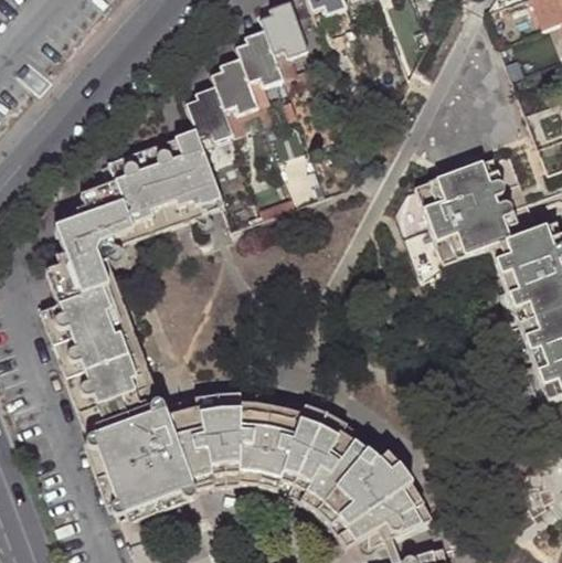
[(348,6),(346,0),(310,0),(314,9),(324,7),(326,13),(348,6)]
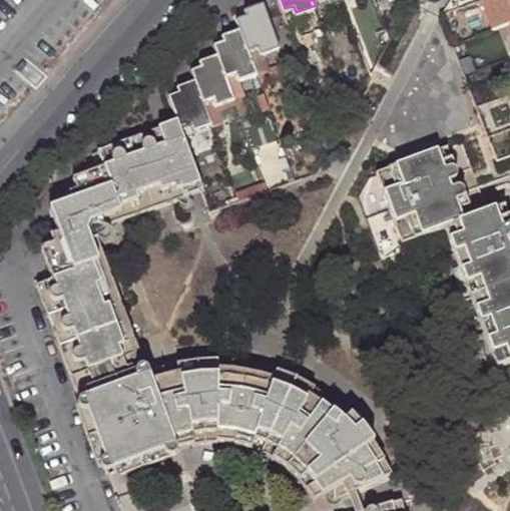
[(485,0),(495,28),(505,24),(496,0),(485,0)]
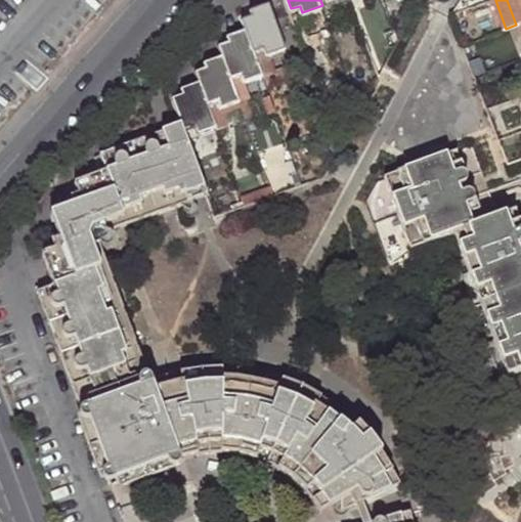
[(507,0),(516,25),(520,24),(520,0),(507,0)]
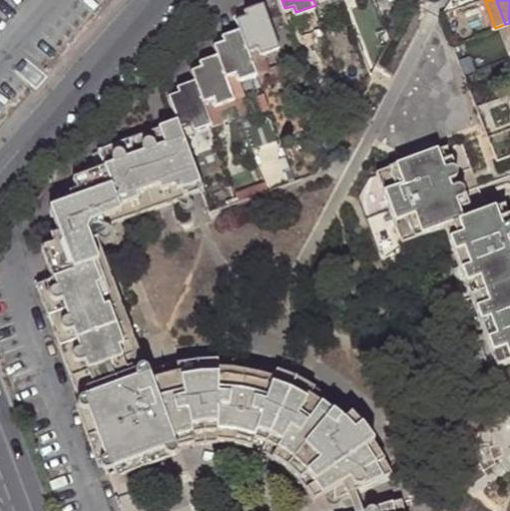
[(237,14),(241,25),(249,48),(258,45),(261,52),(281,44),(265,1),(245,8),(246,12),(237,14)]
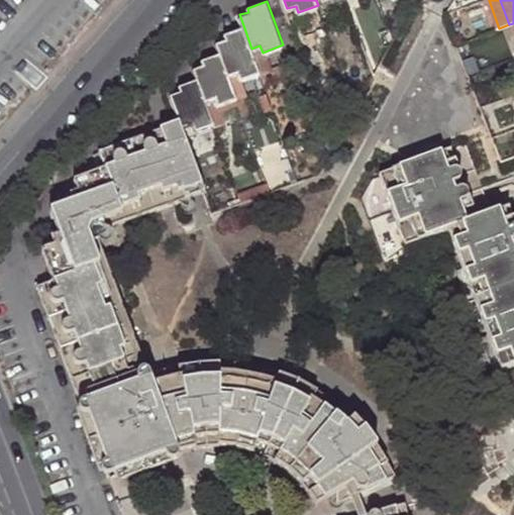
[(218,42),(221,52),(229,74),(237,71),(240,77),(260,70),(251,48),(243,25),(225,33),(226,38),(218,42)]
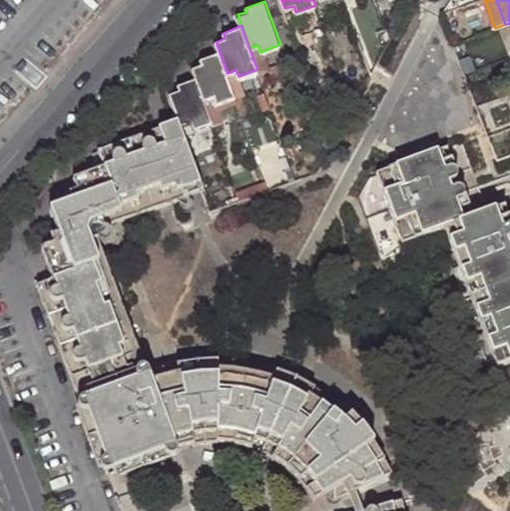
[(193,67),(196,76),(203,97),(211,94),(213,101),(218,100),(234,93),(227,73),(219,51),(199,58),(201,64),(193,67)]
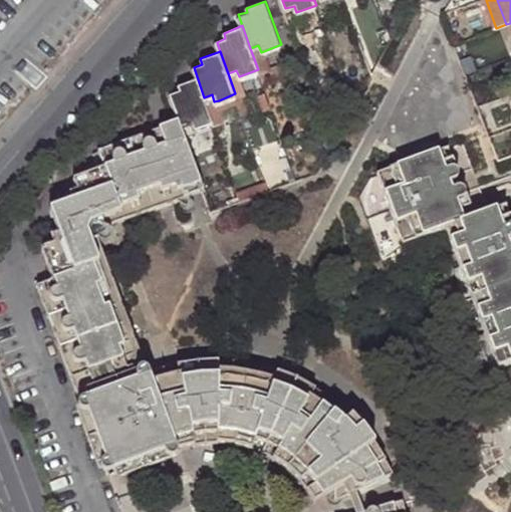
[(178,116),(182,125),(191,121),(194,128),(213,120),(204,97),(197,76),(178,83),(180,89),(170,93),(177,111),(178,116)]
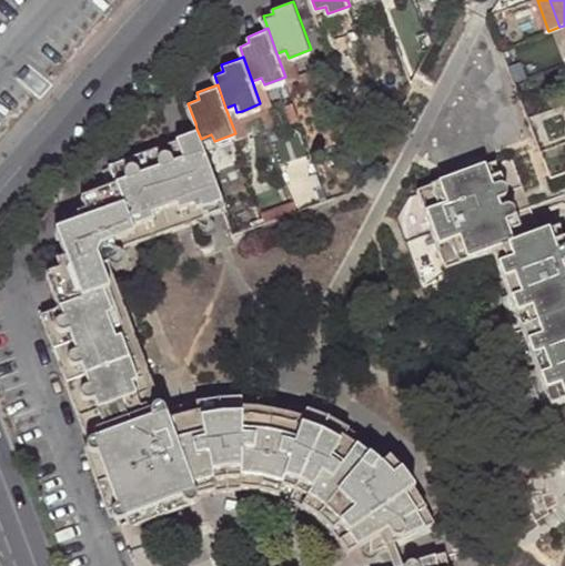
[(249,128),(242,111),(236,112),(234,104),(225,108),(235,133),(249,128)]
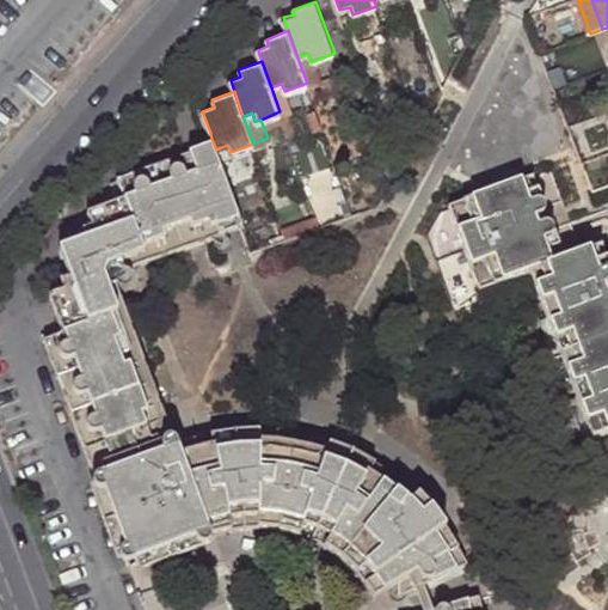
[(189,147),(220,229),(241,220),(216,150),(212,139),(189,147)]
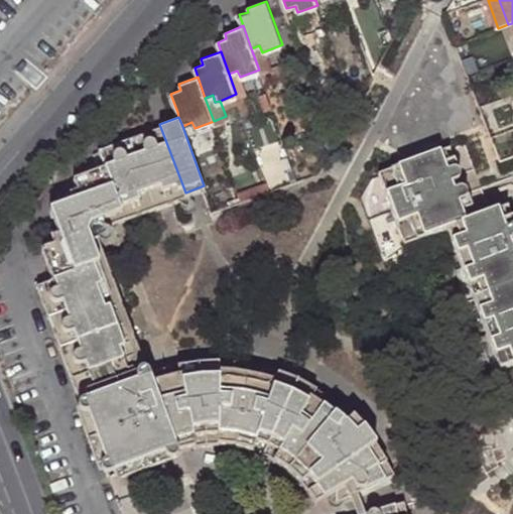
[(90,373),(140,355),(95,225),(185,193),(159,124),(95,147),(92,151),(100,171),(74,180),(82,203),(51,215),(59,237),(42,244),(50,266),(90,373)]
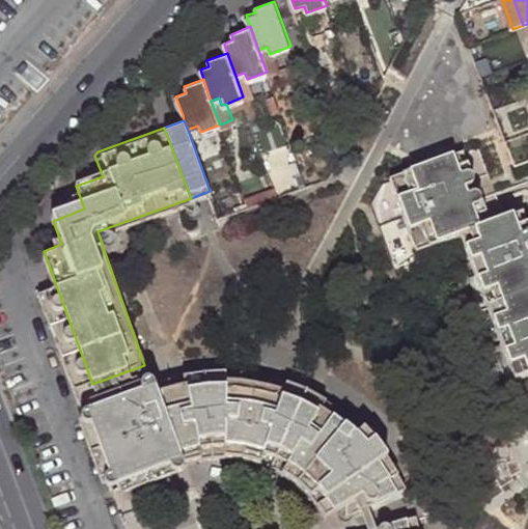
[(464,148),(389,173),(417,246),(462,230),(515,374),(527,369),(527,248),(523,238),(527,235),(527,217),(524,207),(491,220),(481,192),(470,196),(463,178),(474,173),(464,148)]
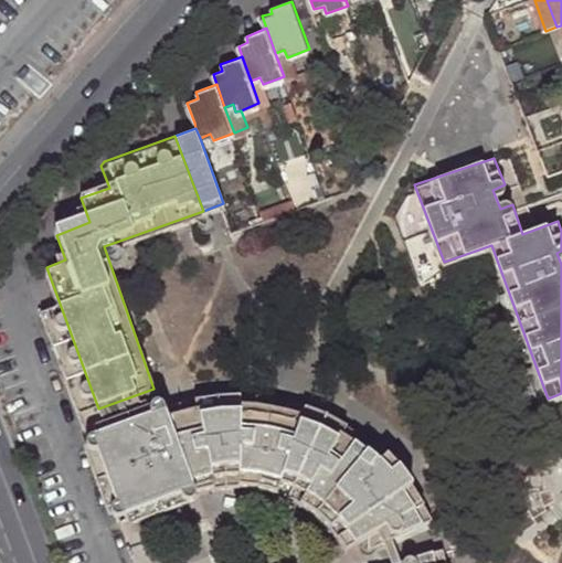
[(98,409),(55,291),(49,294),(34,299),(116,519),(204,487),(214,484),(225,482),(235,481),(246,482),(257,484),(267,486),(277,489),(281,490),(290,495),(300,500),(310,507),(319,513),(328,521),(335,530),(342,540),(346,545),(360,538),(356,530),(350,521),(343,512),(336,503),(328,496),(319,489),(310,482),(300,478),(290,474),(279,469),(268,467),(258,465),(247,464),(236,464),(225,465),(214,466),(203,469),(129,494),(106,432),(161,411),(160,406),(154,389),(98,409)]
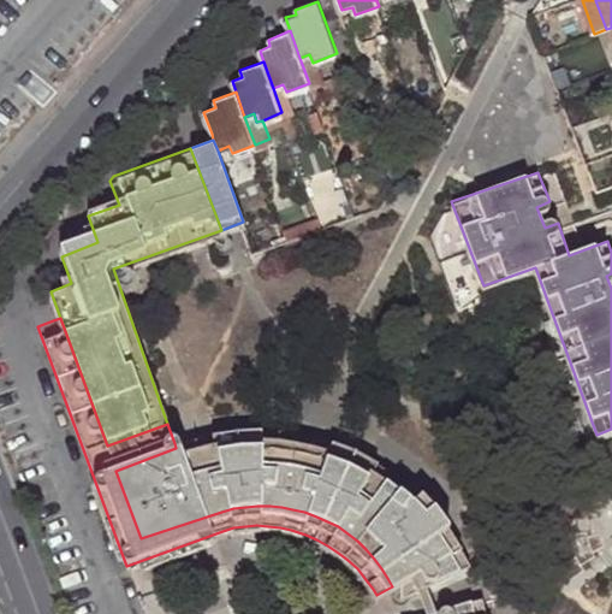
[(184,440),(174,443),(176,448),(116,471),(141,538),(221,512),(233,508),(245,507),(257,506),(269,506),(281,507),(292,509),(304,512),(316,517),(327,521),(338,526),(348,533),(357,541),(366,549),(374,559),(381,568),(387,578),(392,586),(411,577),(417,589),(471,562),(464,549),(456,535),(447,523),(438,511),(427,499),(416,488),(404,478),(392,468),(380,461),(367,454),(352,447),(338,442),(322,437),(308,434),(292,430),(277,429),(261,427),(245,429),(230,430),(214,432),(198,436),(184,440)]
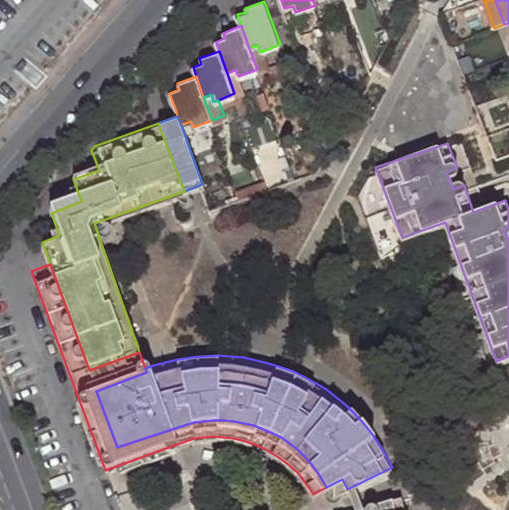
[(405,509),(404,501),(402,495),(355,509),(354,509),(405,509)]
